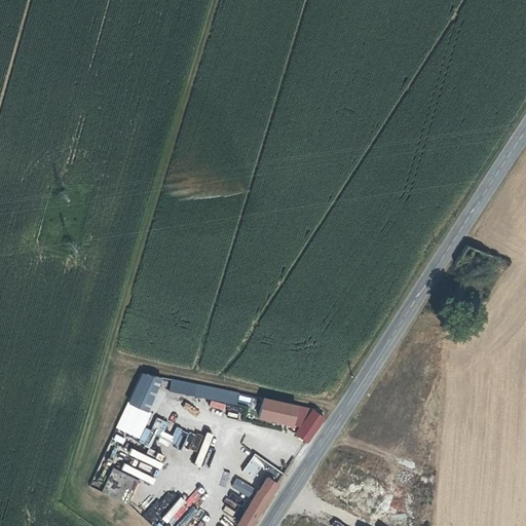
[(159,379),(141,371),(128,402),(146,410),(159,379)]
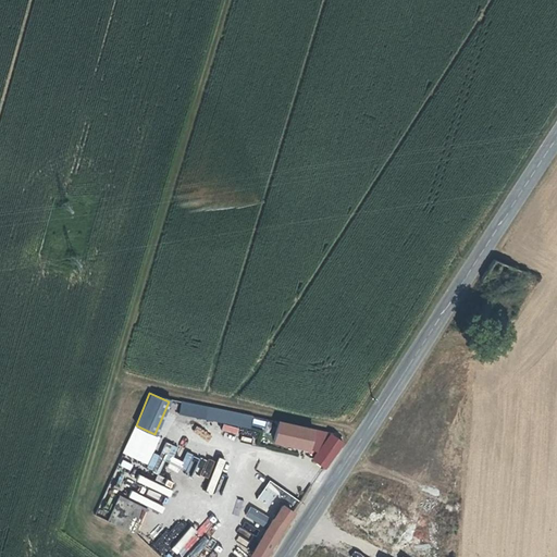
[(250,426),(252,415),(182,401),(180,413),(250,426)]
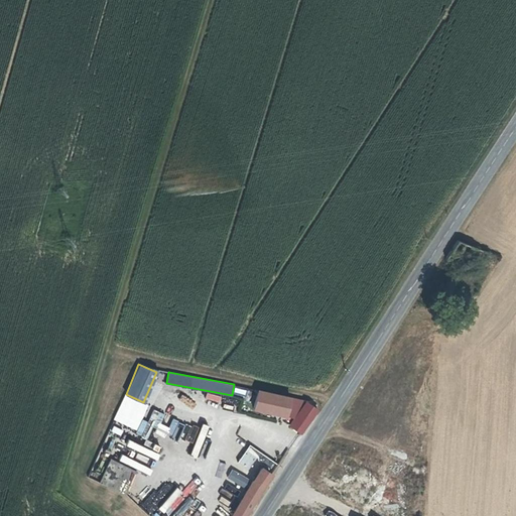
[(316,409),(321,403),(258,390),(254,409),(262,411),(263,407),(284,412),(298,415),(307,403),(316,409)]
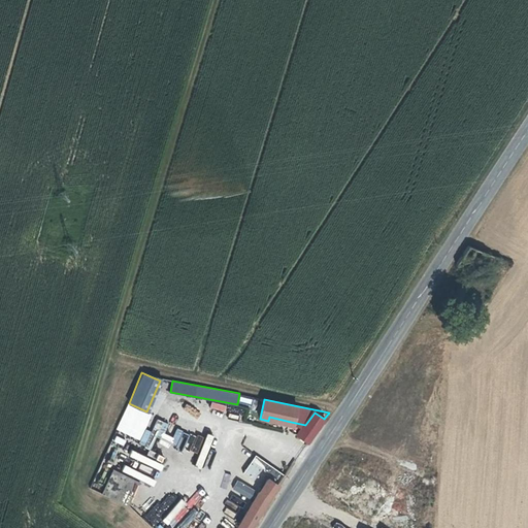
[(151,413),(146,411),(129,403),(118,430),(139,439),(151,413)]
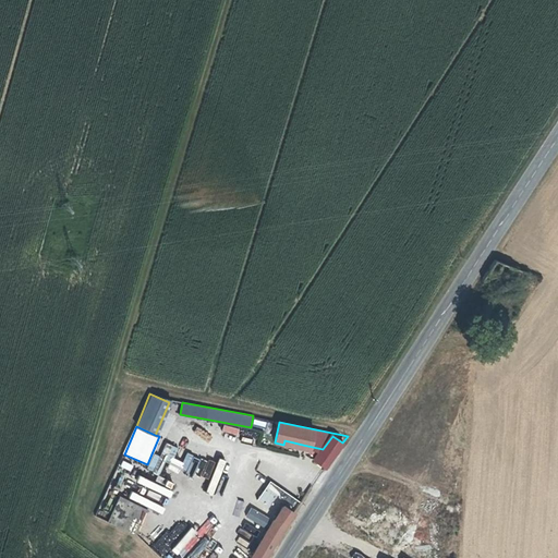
[(262,434),(258,445),(266,447),(269,436),(262,434)]
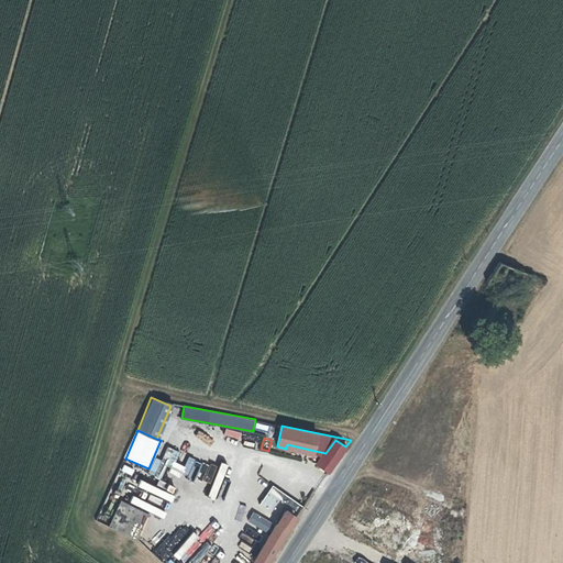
[(326,473),(345,446),(335,440),(326,453),(316,466),(326,473)]
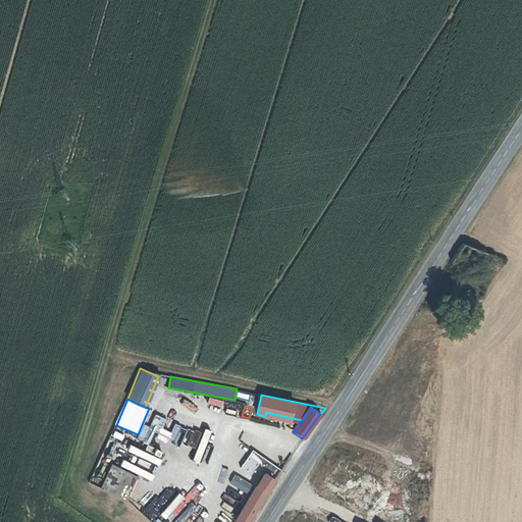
[(288,421),(288,417),(266,412),(265,416),(288,421)]
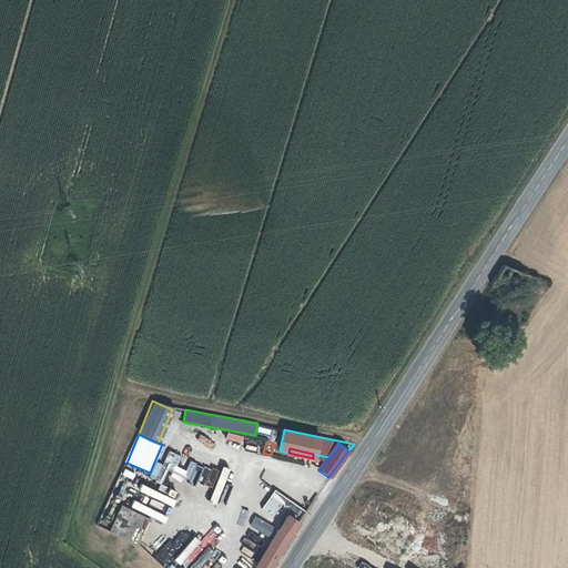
[(169,449),(162,464),(156,462),(150,475),(160,479),(165,468),(175,473),(182,456),(169,449)]
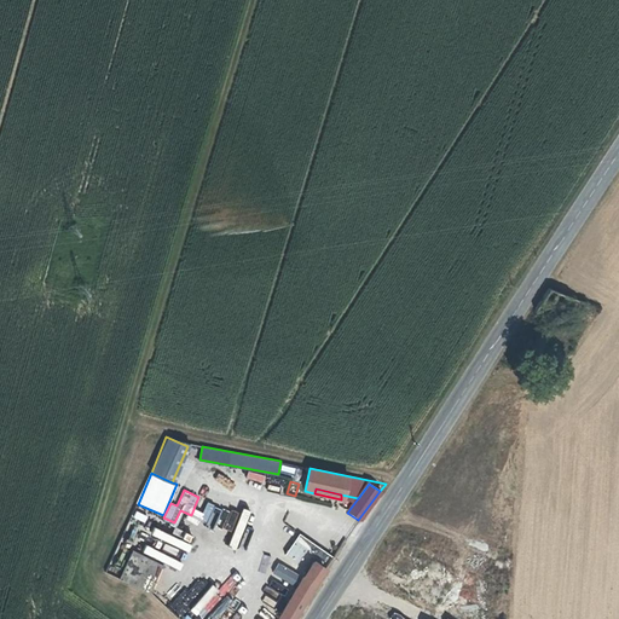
[(214,527),(221,508),(206,502),(198,521),(214,527)]
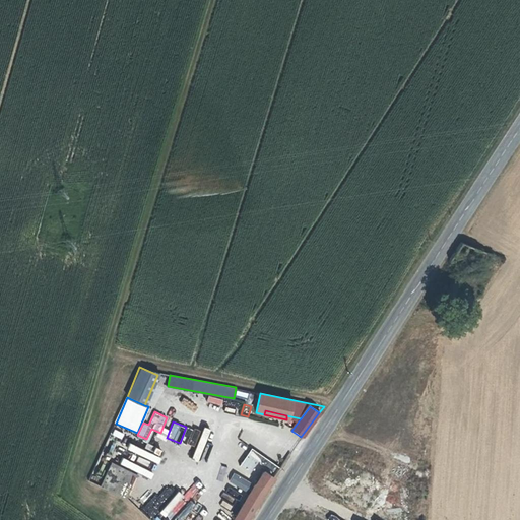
[(199,462),(210,430),(203,427),(191,459),(199,462)]
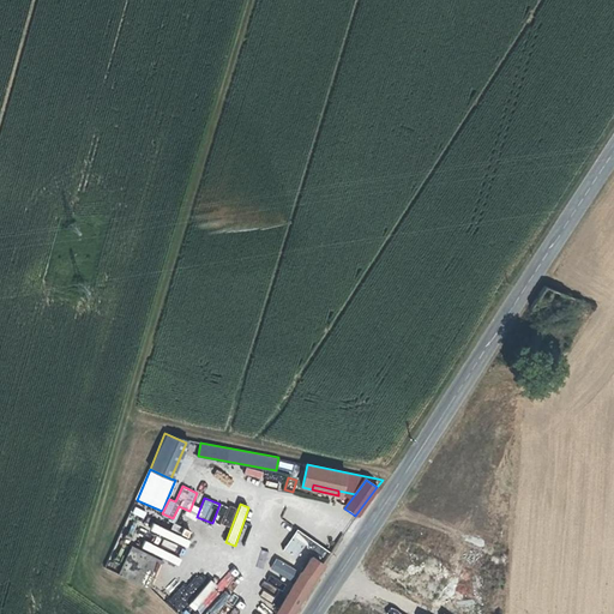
[(252,509),(244,533),(252,535),(259,512),(252,509)]
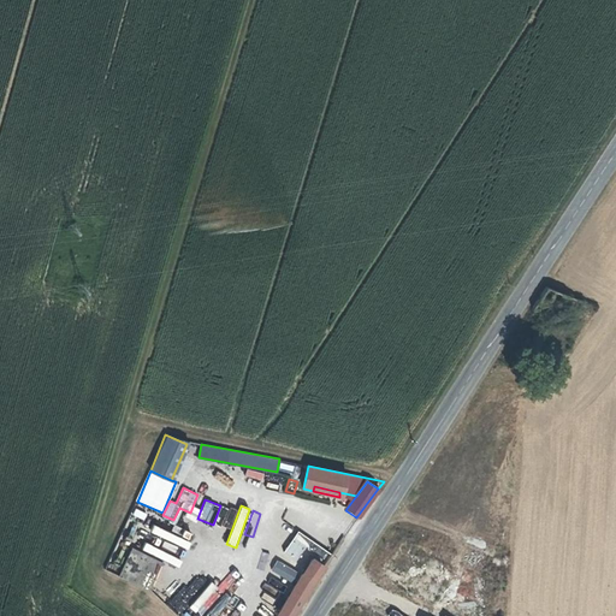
[(153,525),(149,532),(187,549),(190,542),(153,525)]
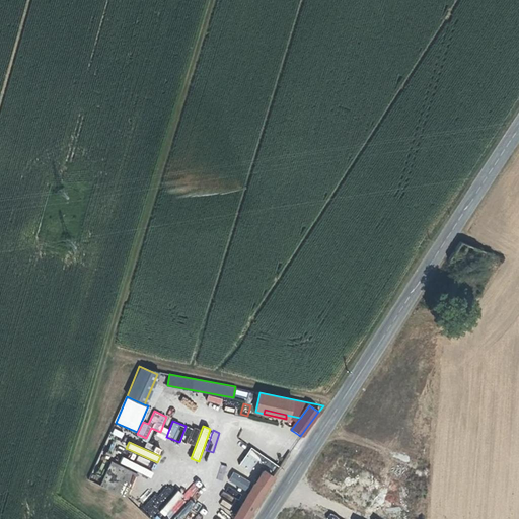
[(126,498),(138,474),(110,460),(98,484),(126,498)]
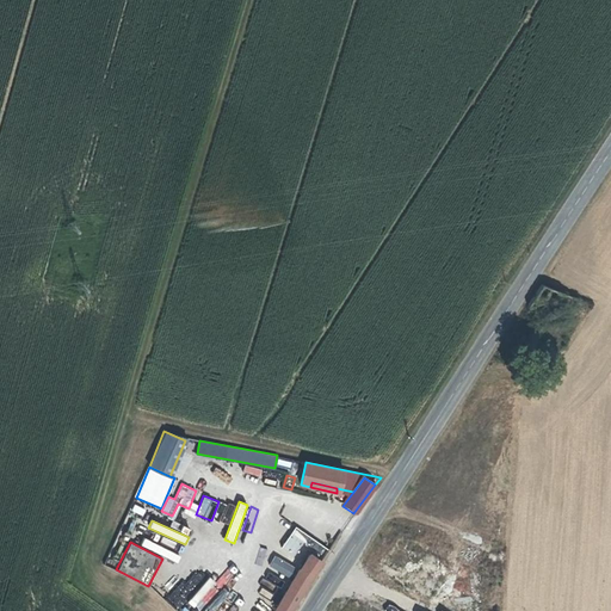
[(277,610),(289,610),(319,561),(308,555),(277,610)]
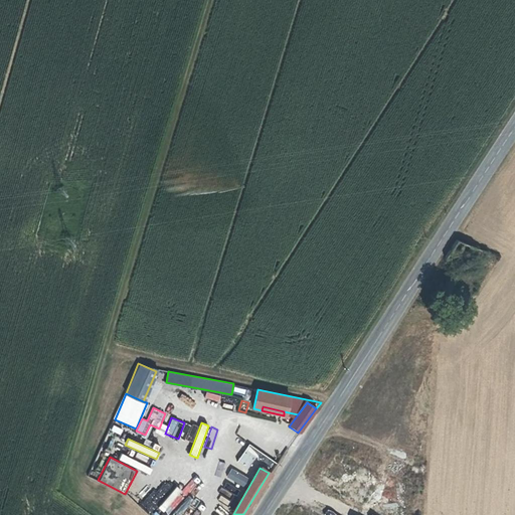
[(224,490),(233,493),(235,486),(226,483),(224,490)]
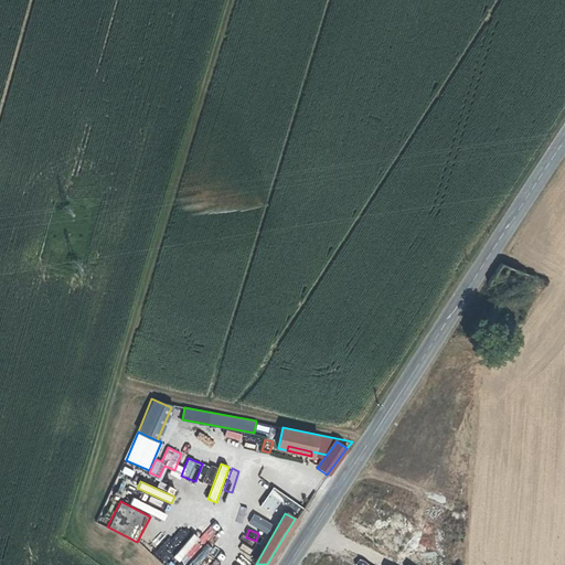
[(184,543),(179,539),(169,551),(187,564),(204,542),(192,532),(184,543)]
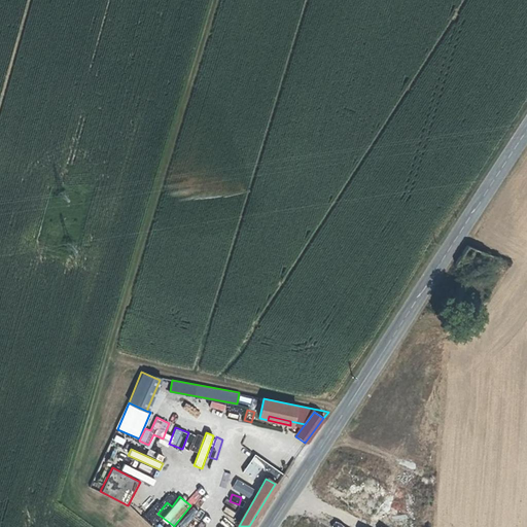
[(215,511),(211,515),(224,526),(227,526),(231,524),(215,511)]
